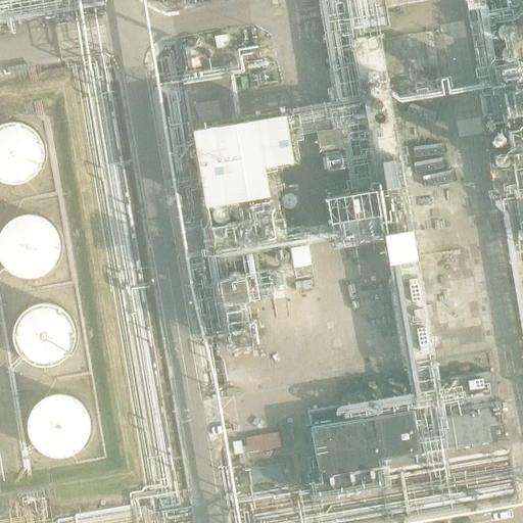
[(485,87),(510,219),(522,216),(522,85),(522,80),(485,87)]
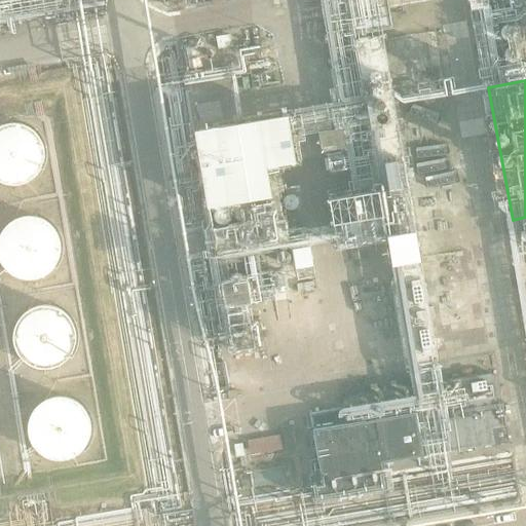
[(290,115),(195,129),(208,208),(271,197),(266,166),(297,161),(290,115)]
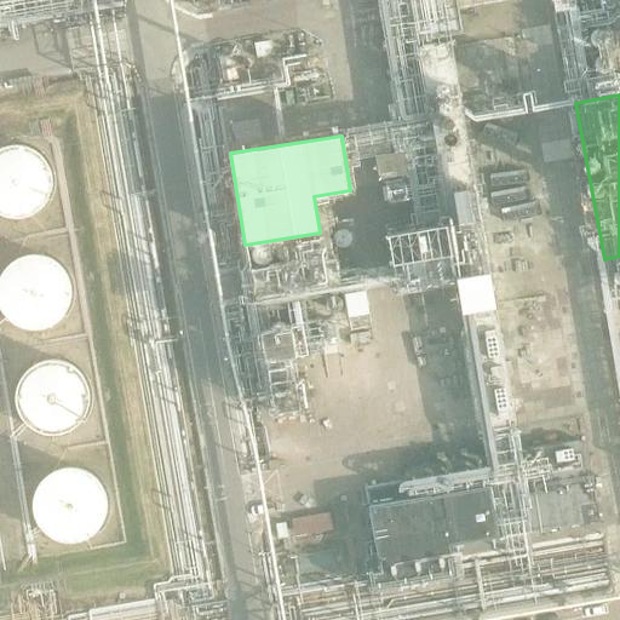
[(0,138),(0,208),(29,211),(52,185),(50,155),(30,138),(1,137),(0,138)]
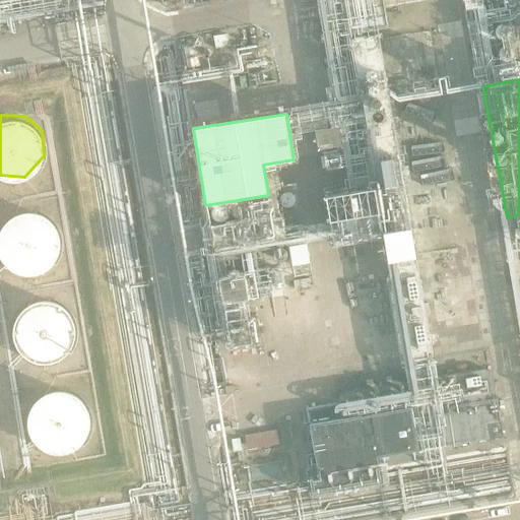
[(375,189),(324,196),(327,219),(379,212),(375,189)]
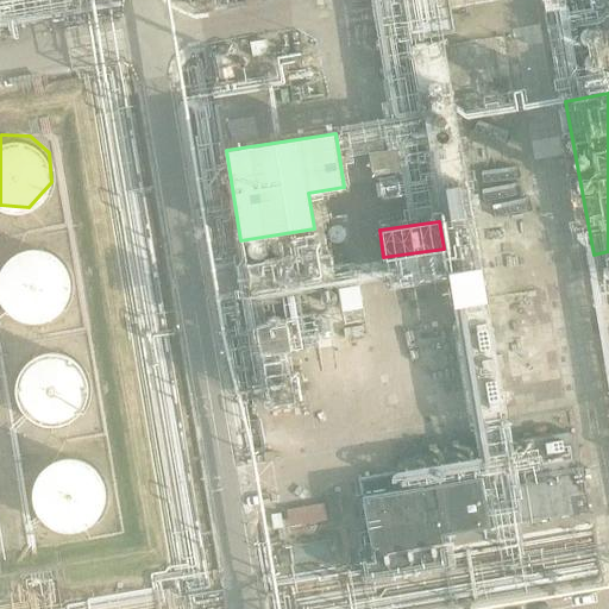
[(2,264),(0,276),(0,295),(18,319),(49,320),(71,296),(69,267),(49,249),(22,249),(2,264)]
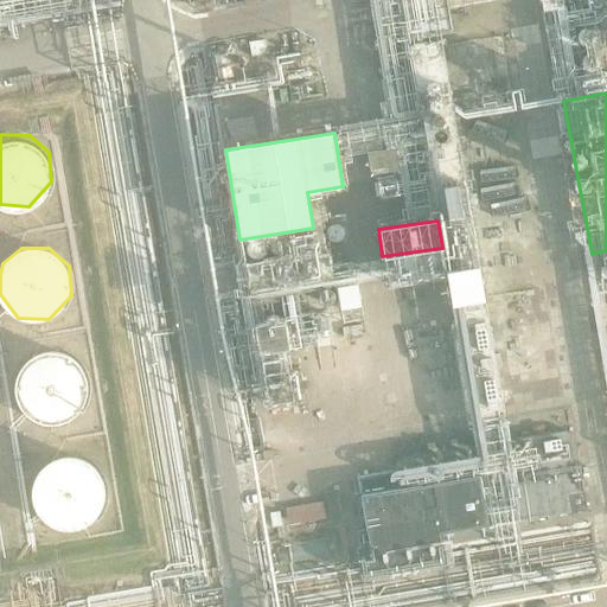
[(18,364),(13,393),(33,420),(64,421),(87,396),(84,368),(65,350),(37,349),(18,364)]
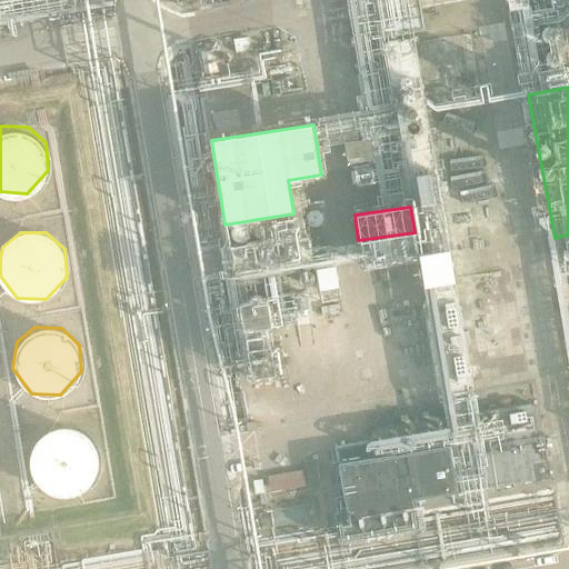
[(35,439),(30,466),(49,491),(78,492),(99,469),(97,442),(78,426),(52,425),(35,439)]
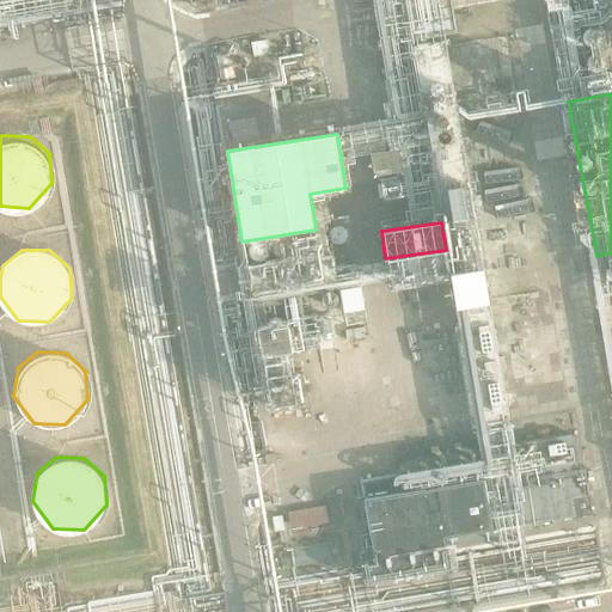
[(491,531),(491,526),(560,516),(561,520),(575,518),(571,500),(588,496),(582,461),(550,469),(484,481),(365,499),(375,567),(448,555),(446,538),(491,531)]
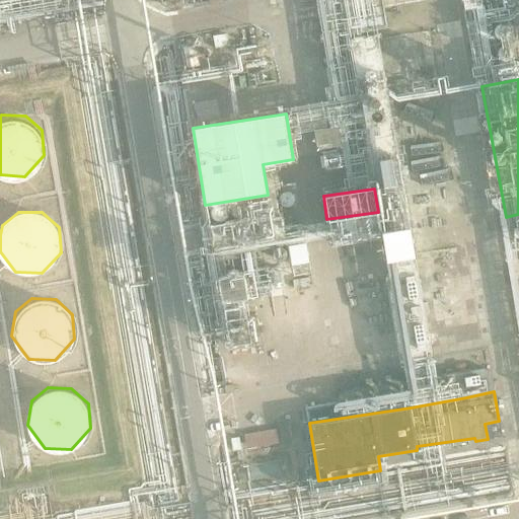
[(280,430),(246,432),(247,446),(281,444),(280,430)]
